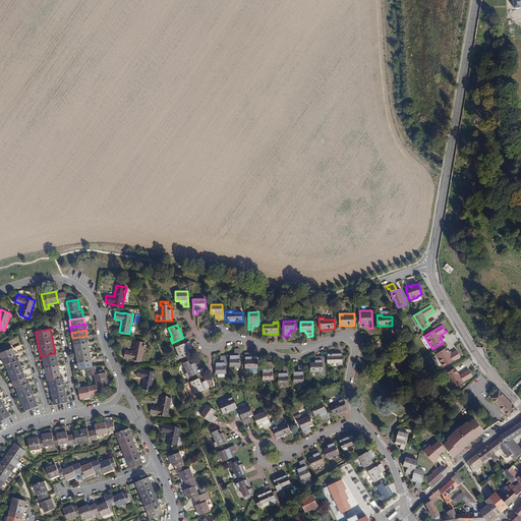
[(87,336),(72,338),(73,344),(88,342),(87,336)]
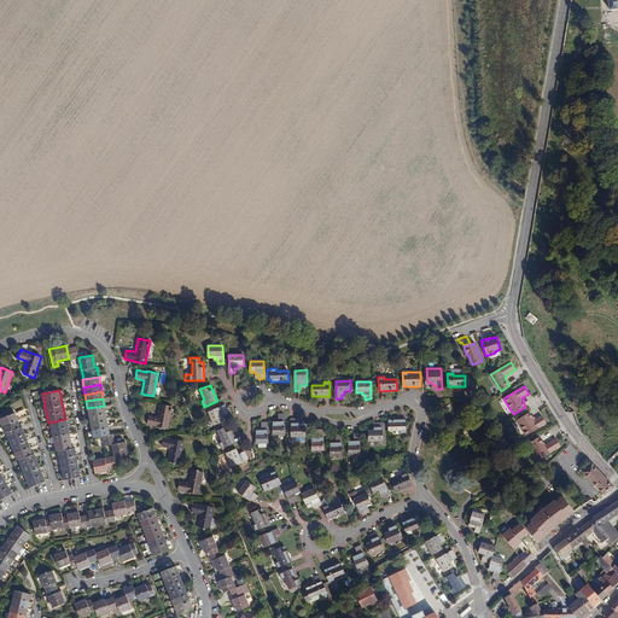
[(161,404),(158,418),(149,415),(147,424),(156,426),(168,429),(173,407),(161,404)]
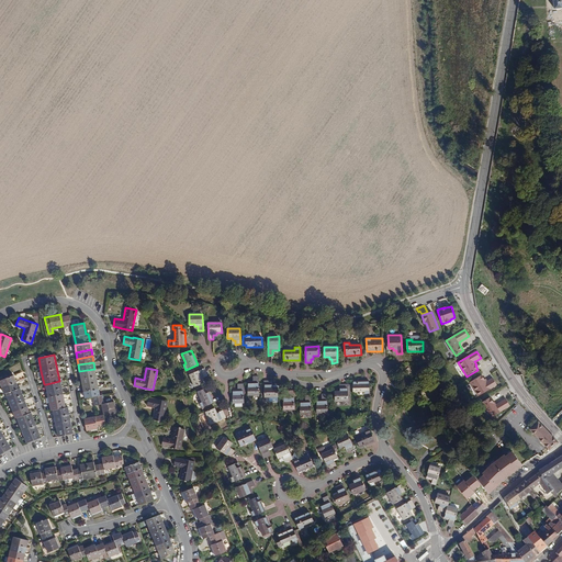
[(190,374),(194,386),(204,383),(202,378),(204,378),(203,374),(206,373),(204,368),(195,372),(194,370),(190,372),(191,374),(190,374)]
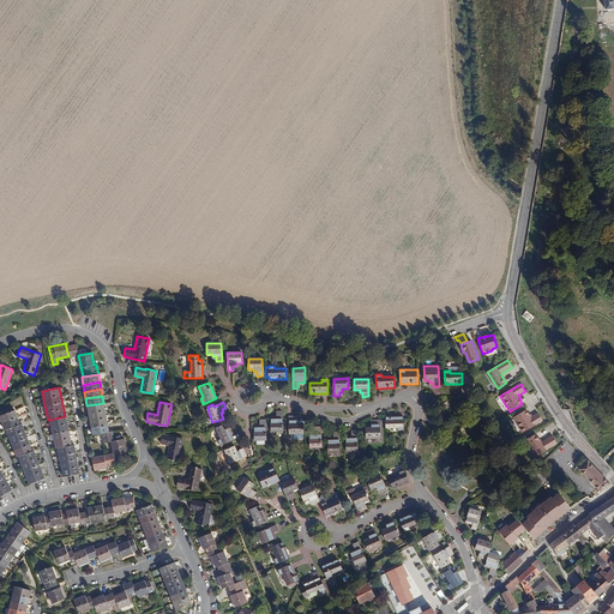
[(103,403),(86,405),(89,413),(104,410),(103,403)]
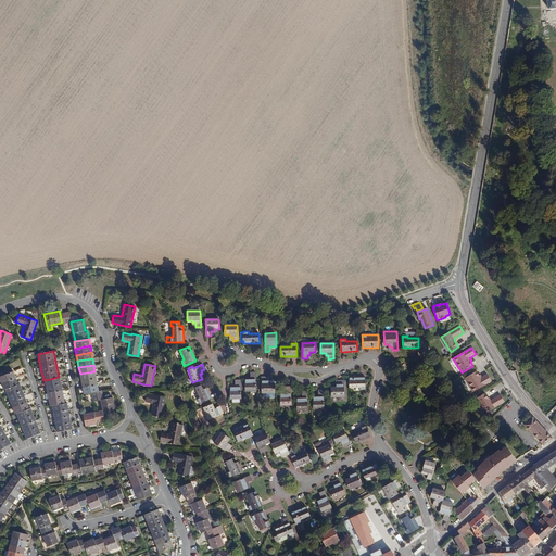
[(0,376),(0,378),(2,383),(4,390),(5,389),(19,383),(14,371),(0,376)]
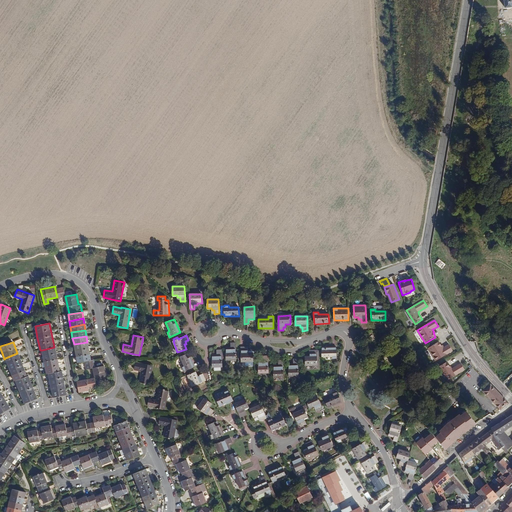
[(87,342),(74,344),(75,350),(89,348),(87,342)]
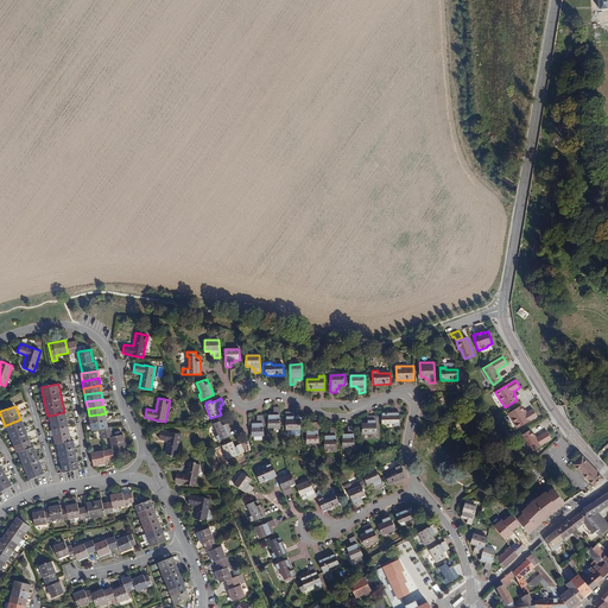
[(520,406),(508,413),(518,429),(538,417),(533,410),(527,412),(526,413),(525,410),(524,411),(520,406)]
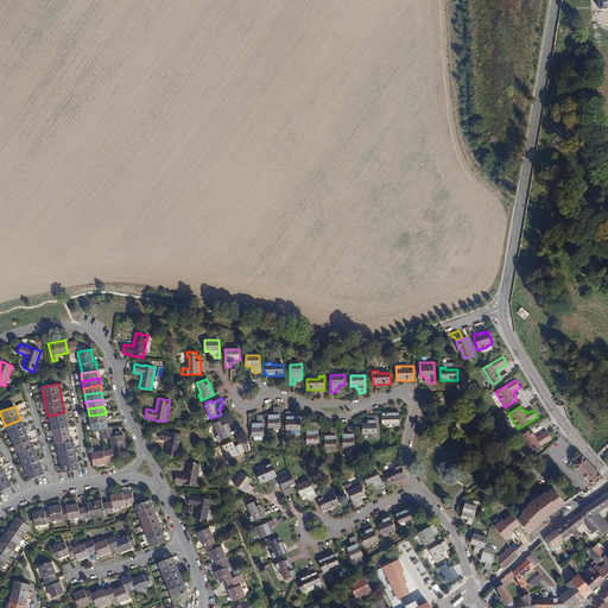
[(273,407),(274,413),(267,413),(268,428),(274,428),(280,426),(279,407),(273,407)]
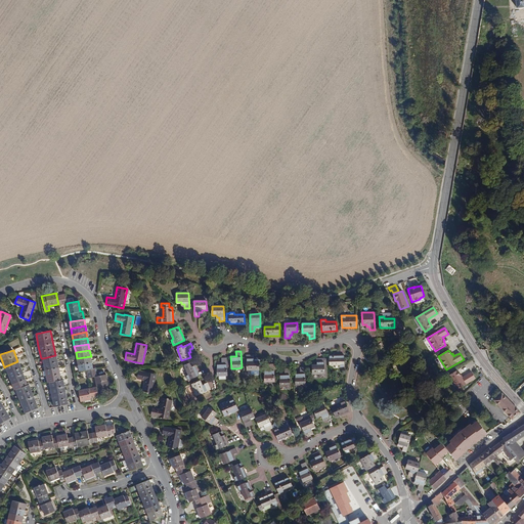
[(43,358),(44,364),(45,370),(47,383),(49,383),(61,380),(56,355),(55,355),(43,358)]
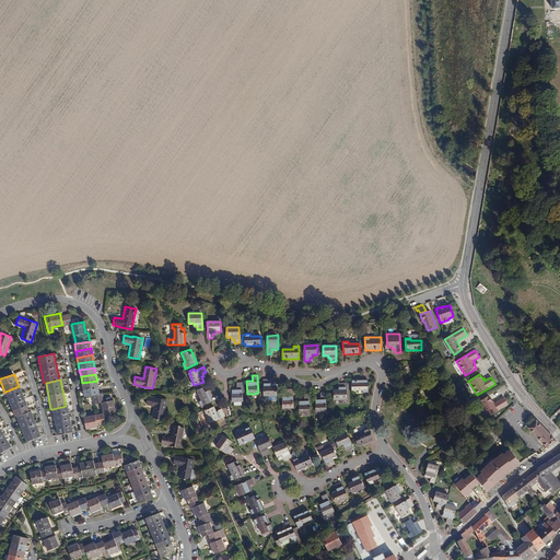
[(264,380),(264,395),(277,395),(277,385),(271,385),(271,383),(269,383),(269,380),(264,380)]
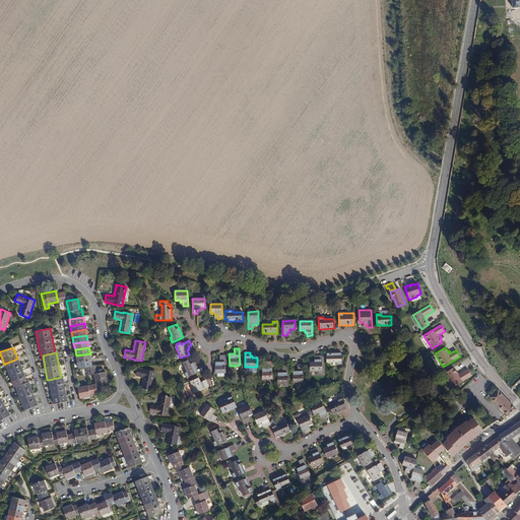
[(341,352),(326,353),(327,363),(337,363),(337,365),(342,365),(341,352)]
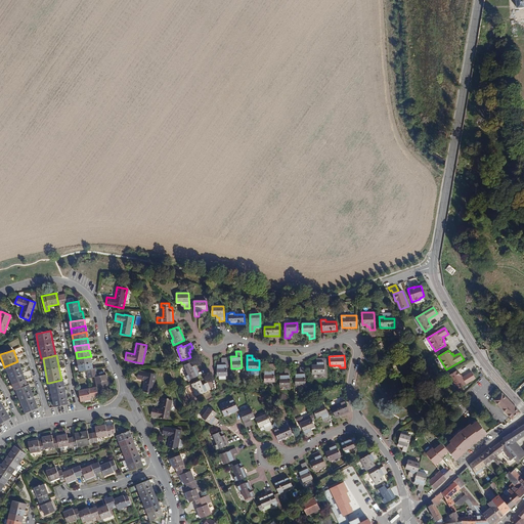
[(91,356),(77,358),(78,364),(92,362),(91,356)]
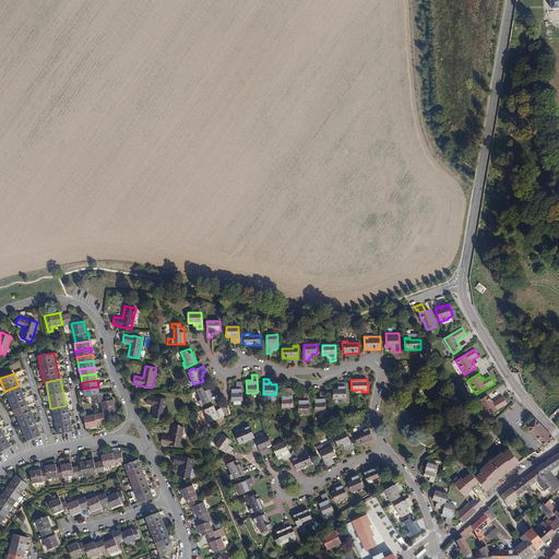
[(237,382),(237,388),(232,388),(232,401),(242,401),(242,382),(237,382)]
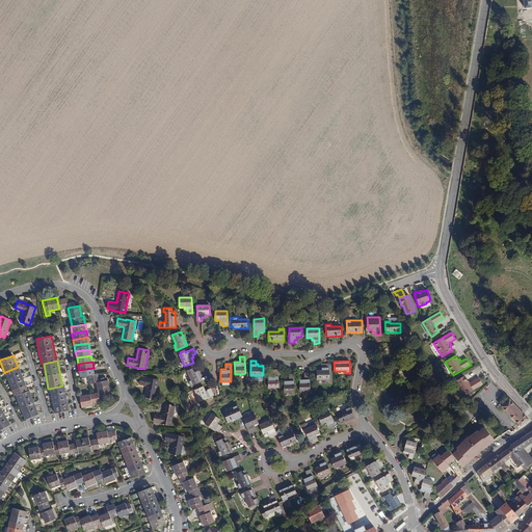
[(329,374),(328,364),(324,364),(324,367),(321,368),(321,370),(317,370),(317,379),(324,379),(324,382),(329,382),(331,382),(331,373),(329,374)]
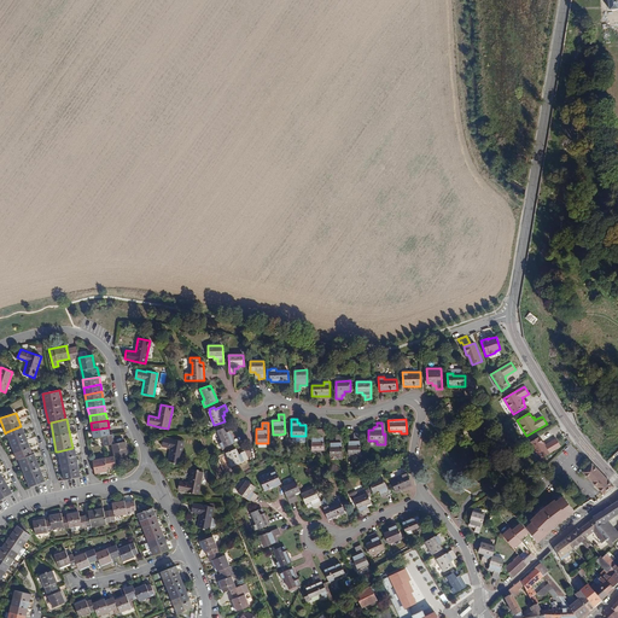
[(6,432),(9,439),(12,447),(17,460),(19,460),(33,454),(22,426),(21,426),(6,432)]
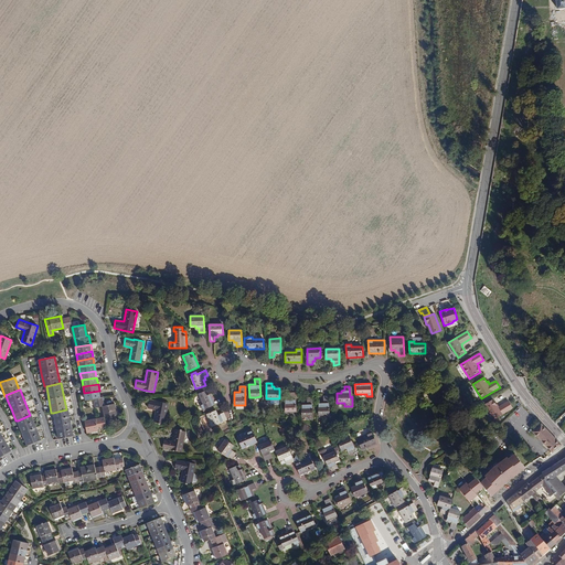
[(199,394),(203,404),(201,405),(202,409),(214,405),(208,390),(199,394)]
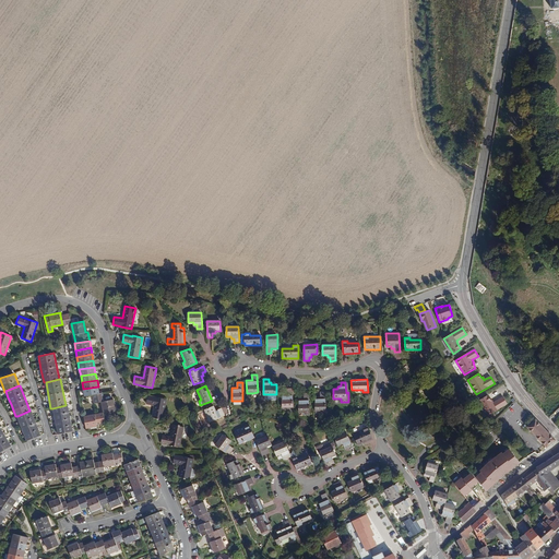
[(98,387),(83,389),(84,396),(92,394),(99,393),(98,387)]
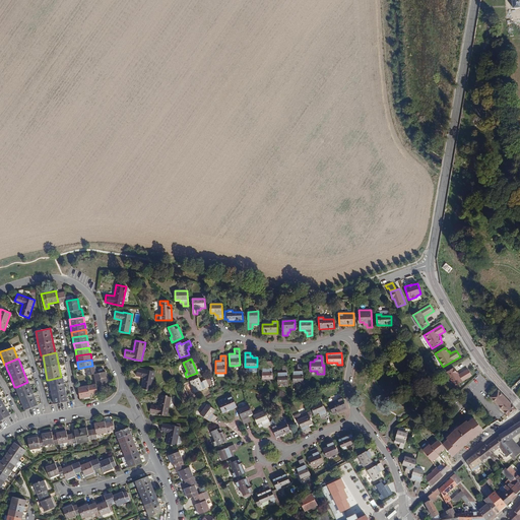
[(262,367),(262,379),(272,379),(272,375),(272,362),(267,362),(267,367),(262,367)]
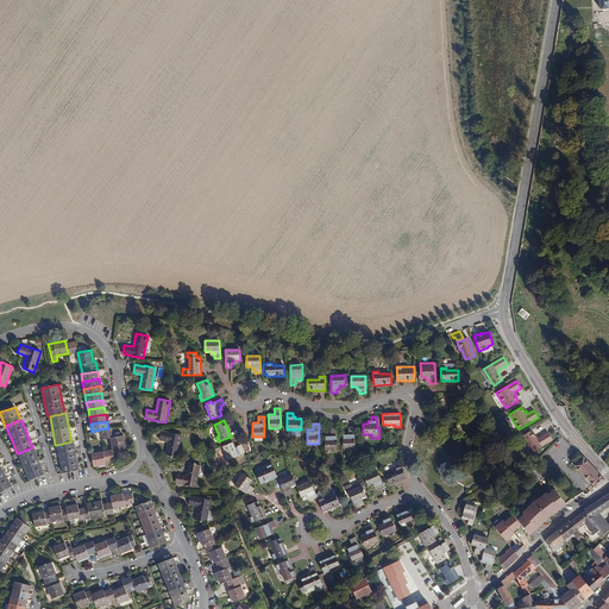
[(114,437),(112,427),(108,428),(100,429),(102,439),(111,438),(112,450),(126,447),(124,435),(114,437)]
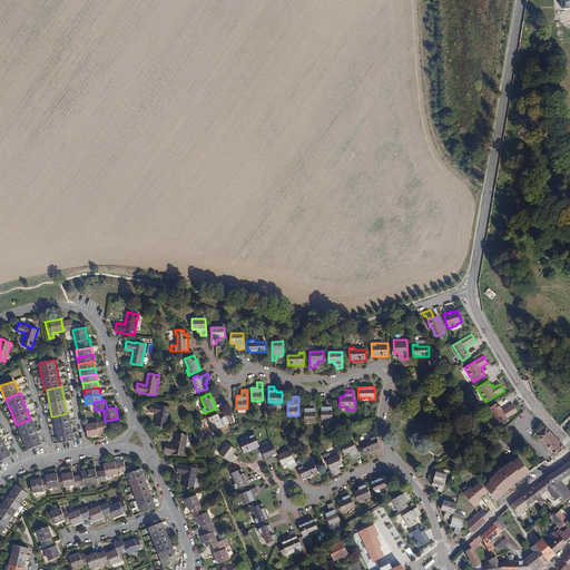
[(326,400),(326,405),(321,405),(321,419),(332,419),(332,400),(326,400)]
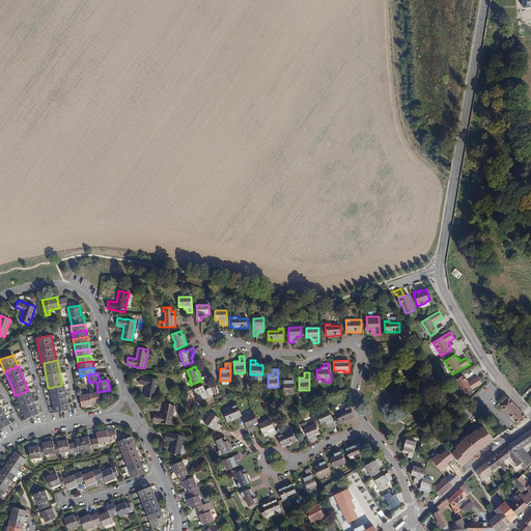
[(288,373),(288,379),(283,379),(283,391),(288,391),(289,393),(294,393),(294,391),(295,391),(294,373),(288,373)]
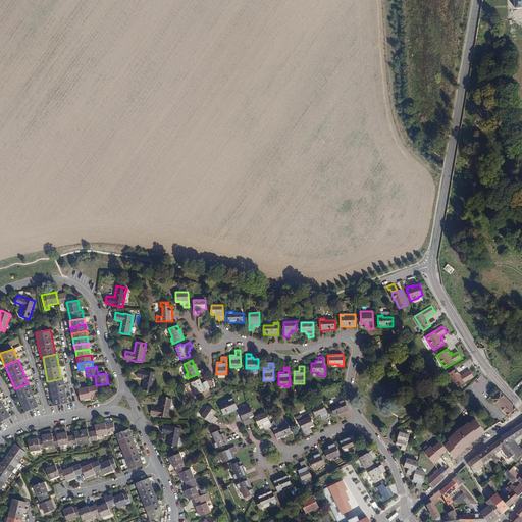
[(138,369),(137,377),(144,378),(142,389),(152,392),(156,373),(146,371),(138,369)]
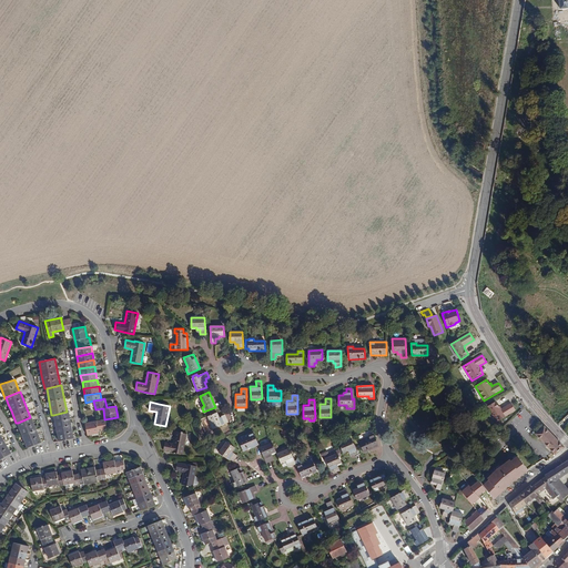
[(497,402),(488,406),(497,422),(516,409),(513,403),(503,408),(501,409),(499,406),(497,402)]
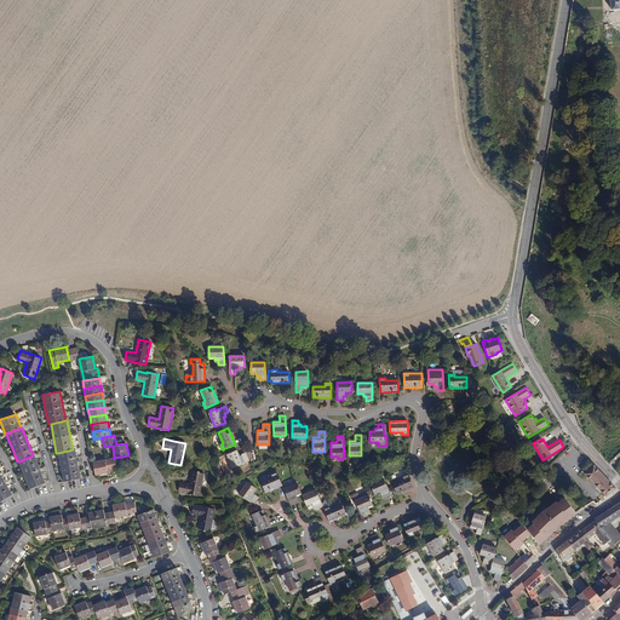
[(58,453),(61,460),(62,468),(64,482),(81,478),(75,449),(73,449),(58,453)]
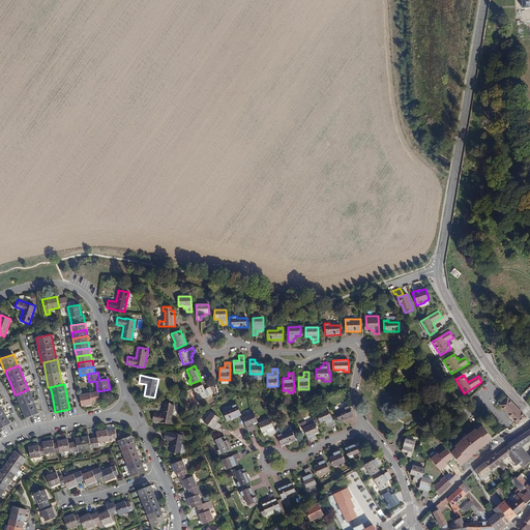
[(195,388),(199,400),(213,393),(211,389),(208,390),(207,388),(205,389),(203,384),(195,388)]
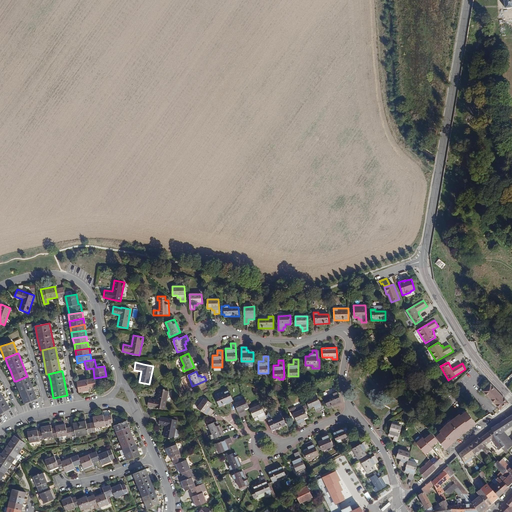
[(16,381),(18,386),(20,392),(25,404),(38,398),(29,375),(27,376),(16,381)]
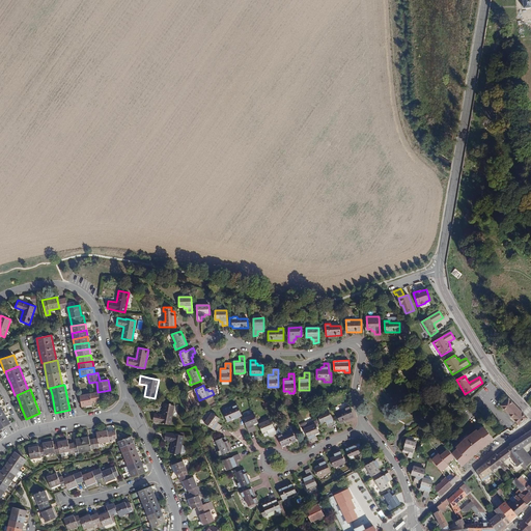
[(80,395),(82,408),(92,404),(91,403),(95,402),(93,393),(80,395)]
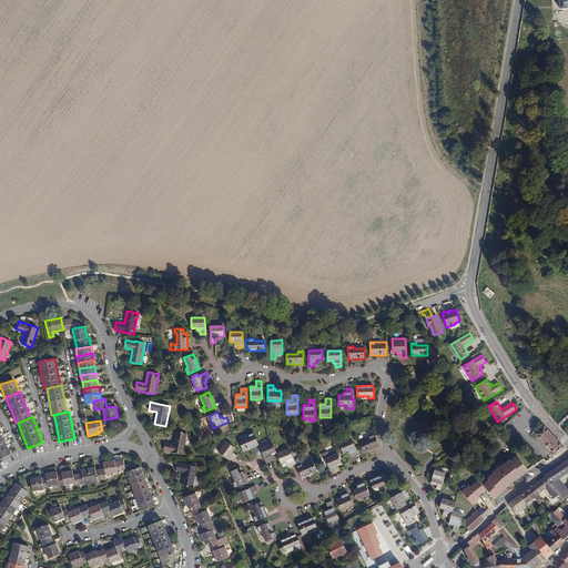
[(536,434),(555,455),(563,447),(563,446),(544,426),(536,434)]
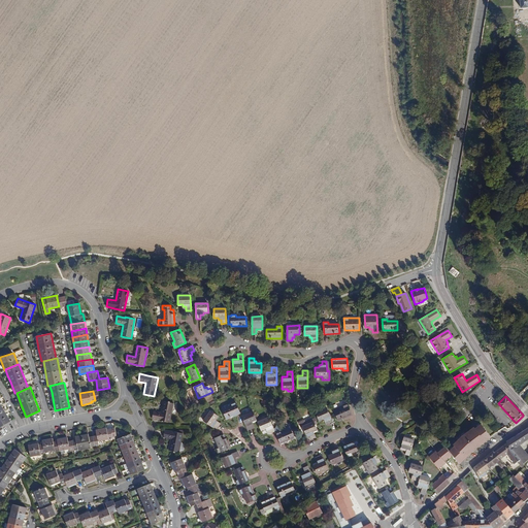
[(163,401),(161,413),(154,411),(152,419),(160,420),(169,422),(173,403),(163,401)]
